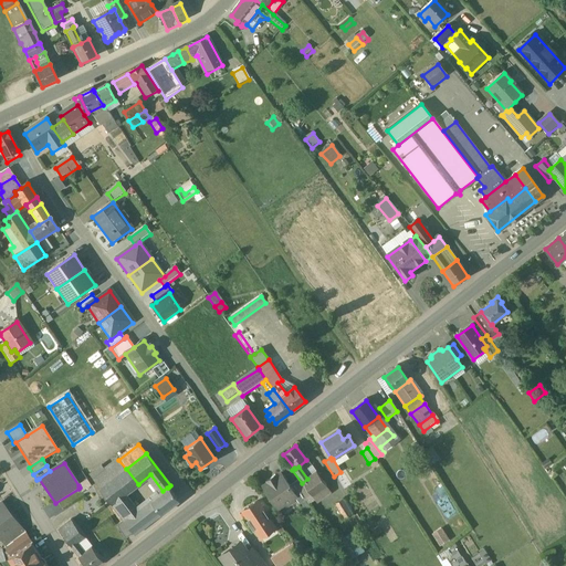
[(100,489),(100,490),(112,505),(121,498),(138,484),(126,469),(112,480),(100,489)]
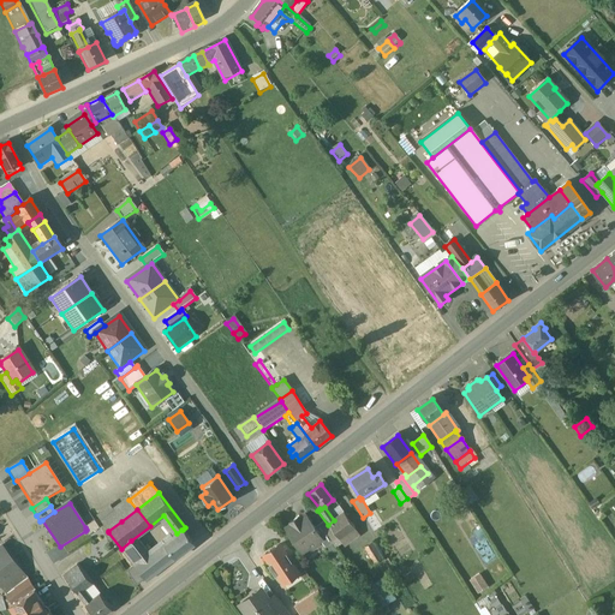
[(114,512),(101,521),(108,531),(121,521),(114,512)]
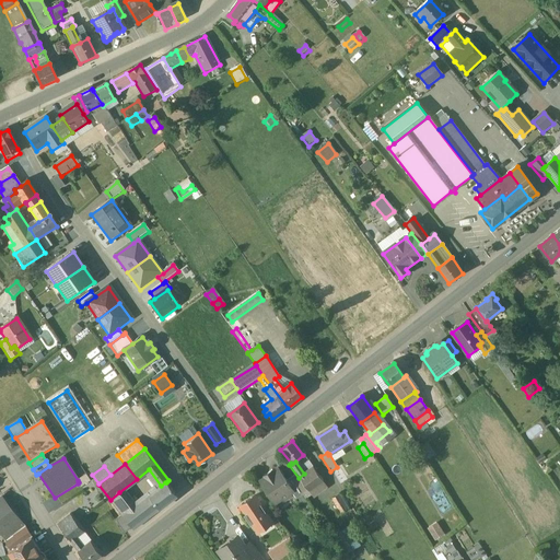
[(323,482),(313,468),(304,474),(299,478),(313,498),(326,489),(322,482),(323,482)]
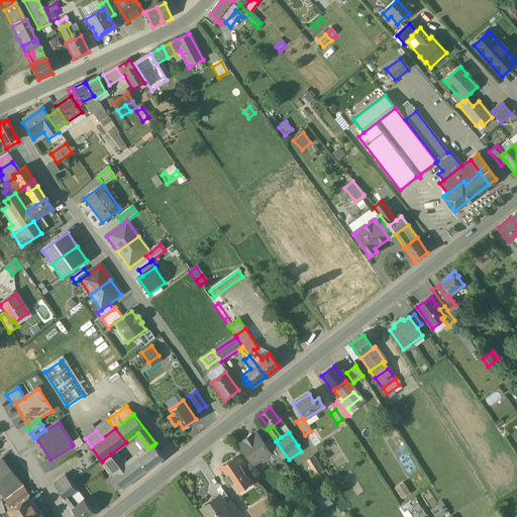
[(255,434),(251,437),(250,435),(243,440),(244,442),(240,445),(253,464),(268,454),(269,453),(263,445),(255,434)]
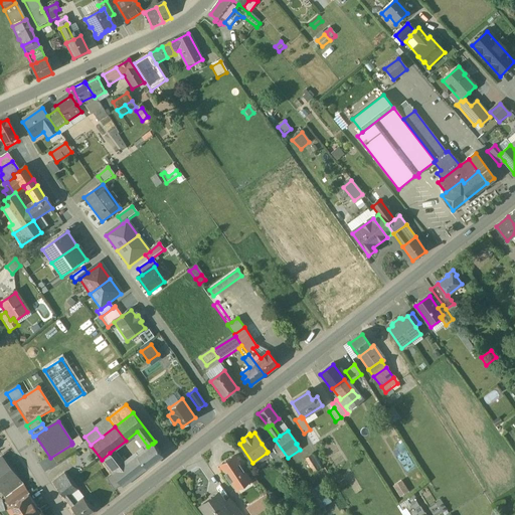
[(78,437),(71,442),(72,444),(71,445),(74,449),(83,443),(78,437)]
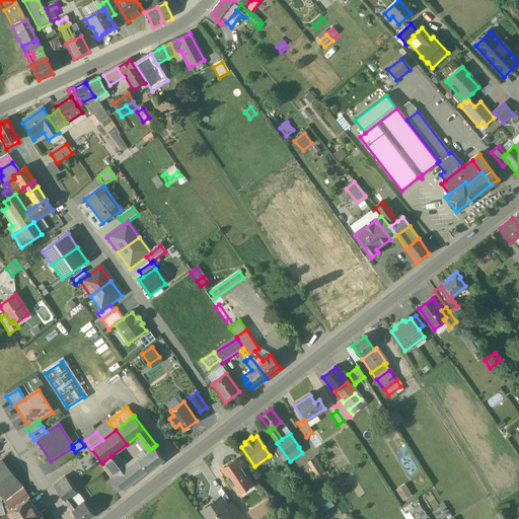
[(281,458),(271,443),(264,447),(270,455),(269,456),(273,463),(281,458)]
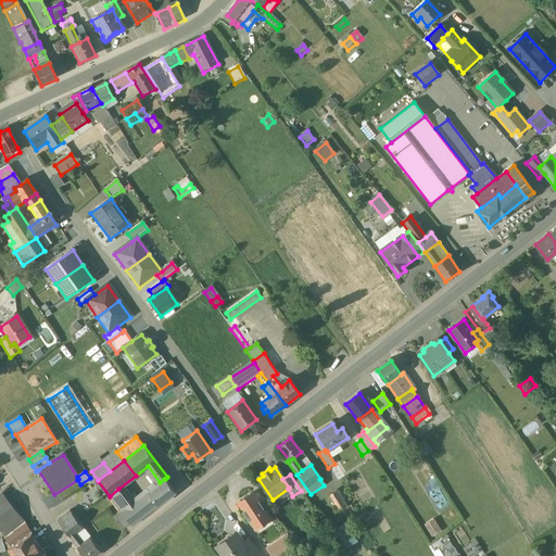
[(160,482),(148,491),(158,503),(159,505),(176,492),(165,479),(164,479),(160,482)]
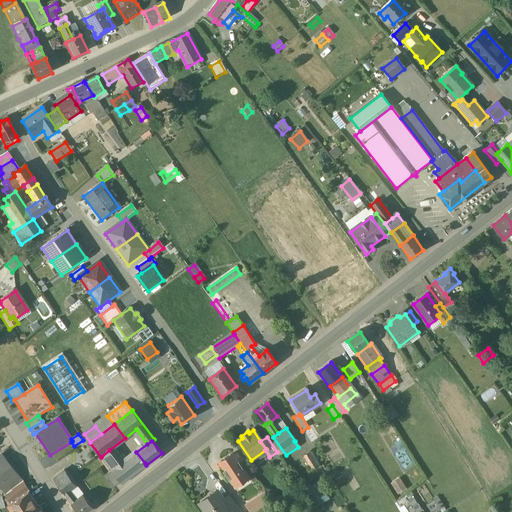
[(109,450),(101,457),(112,471),(120,465),(109,450)]
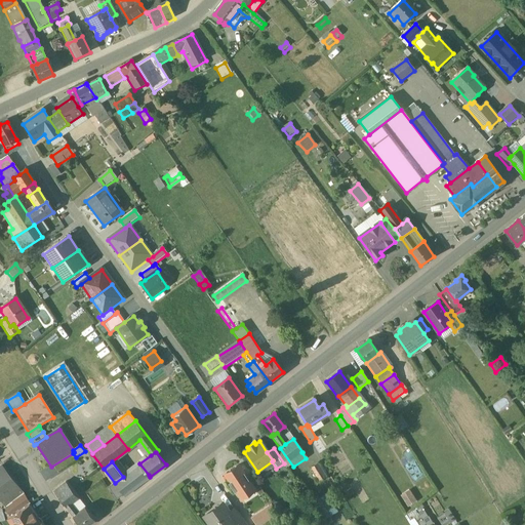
[(139,463),(132,470),(142,481),(149,475),(139,463)]
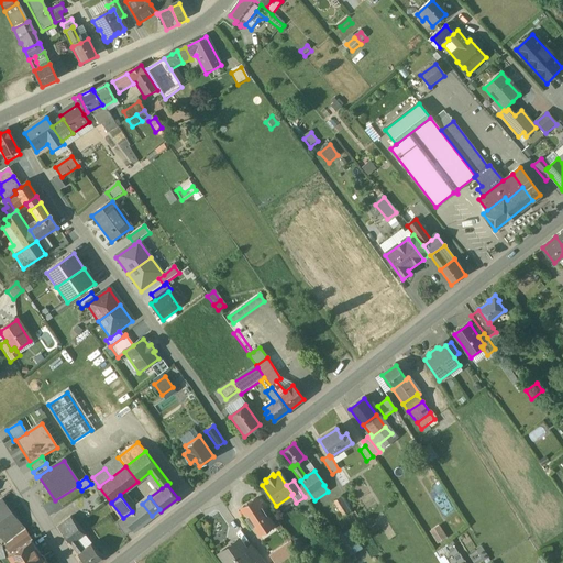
[(349,514),(340,498),(332,503),(342,518),(349,514)]
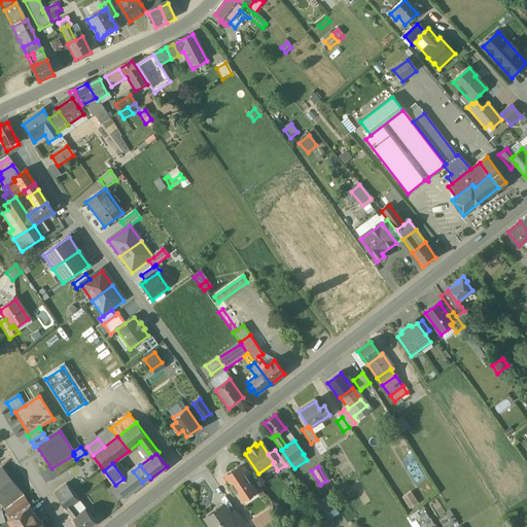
[(239,467),(226,476),(232,484),(230,485),(236,493),(238,492),(243,499),(254,492),(249,484),(239,467)]
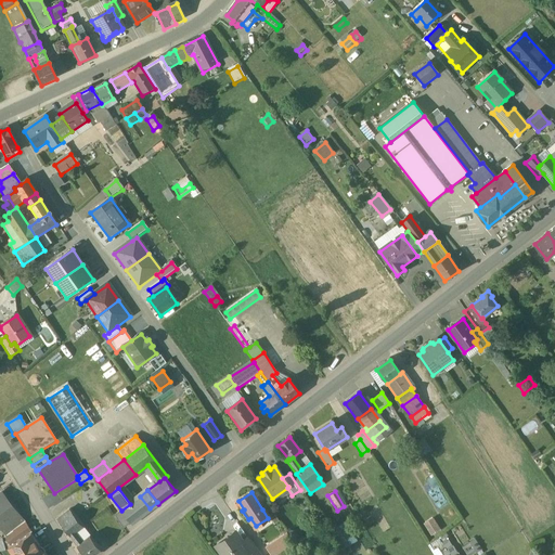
[(9,506),(1,495),(0,495),(0,526),(2,530),(20,517),(10,505),(9,506)]
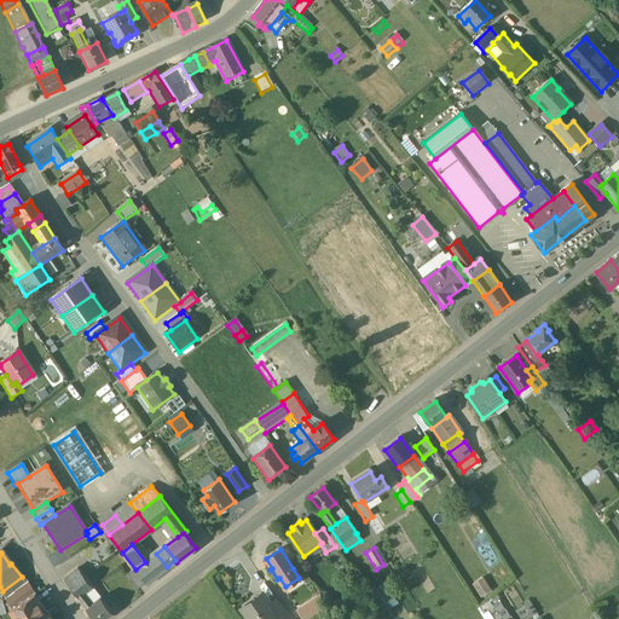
[(136,570),(134,571),(145,584),(167,567),(156,554),(145,562),(136,570)]
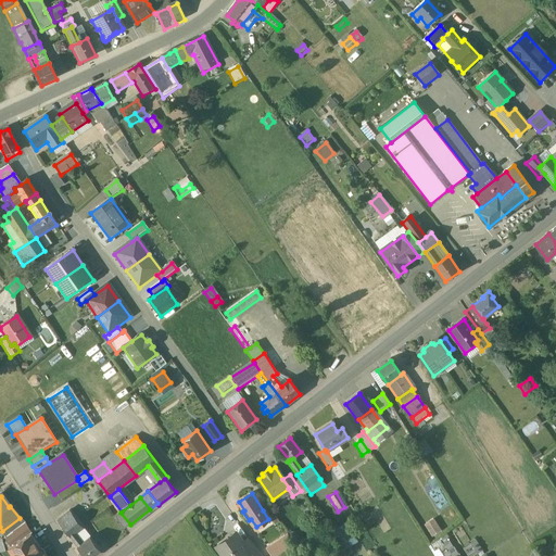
[(268,506),(263,510),(268,519),(269,520),(276,517),(268,506)]
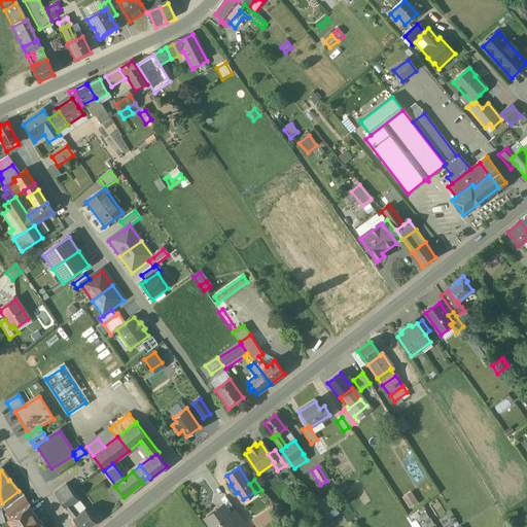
[(66,484),(54,494),(60,501),(72,492),(66,484)]
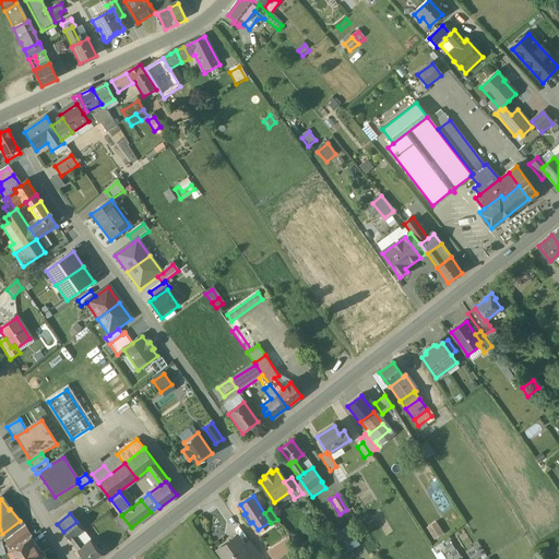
[(277,520),(271,523),(275,528),(281,525),(277,520)]
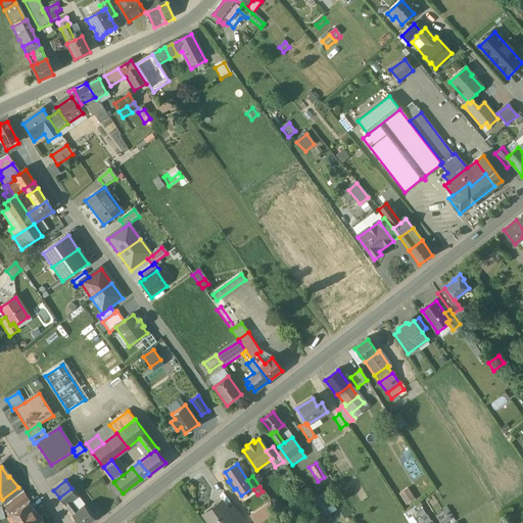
[(2,500),(1,501),(5,506),(21,492),(18,487),(2,500)]
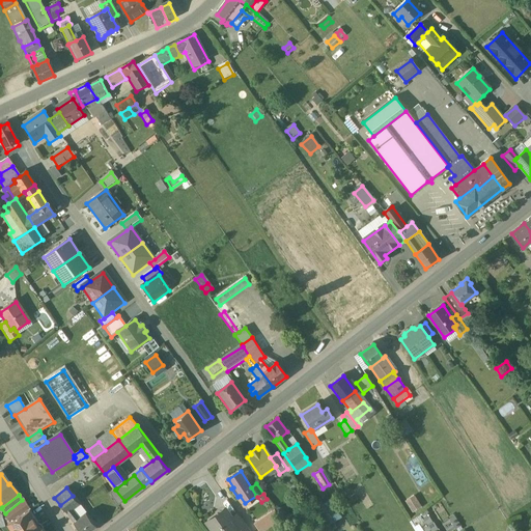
[(73,496),(60,505),(66,513),(73,509),(79,504),(73,496)]
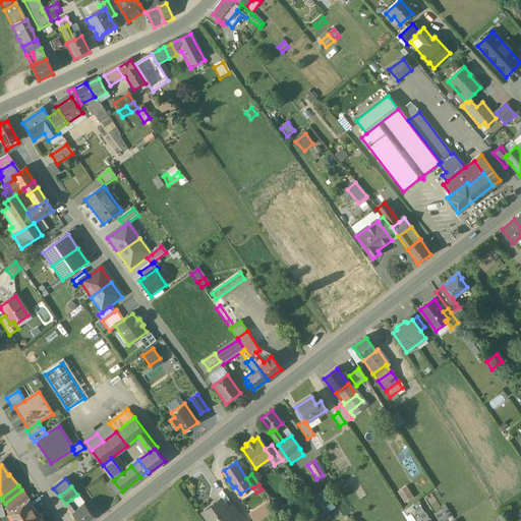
[(21,490),(5,504),(10,512),(29,501),(21,490)]
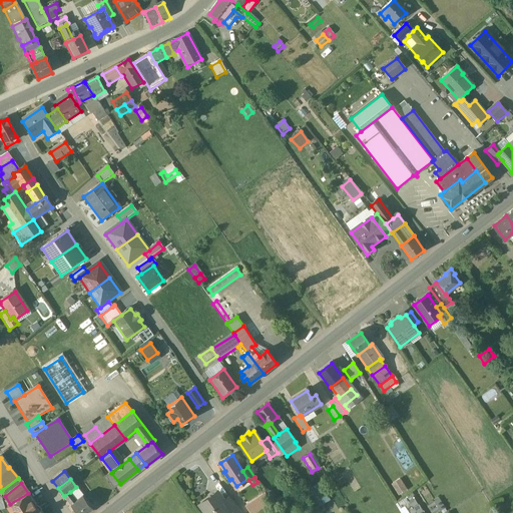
[(316,489),(307,494),(311,500),(320,494),(316,489)]
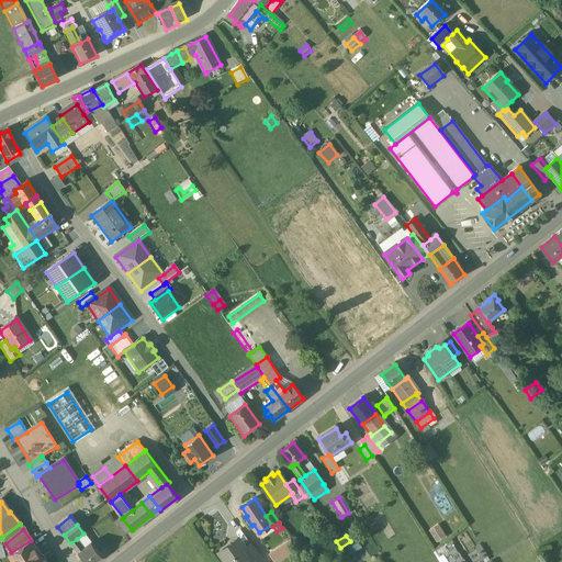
[(451,544),(444,536),(437,542),(444,551),(451,544)]
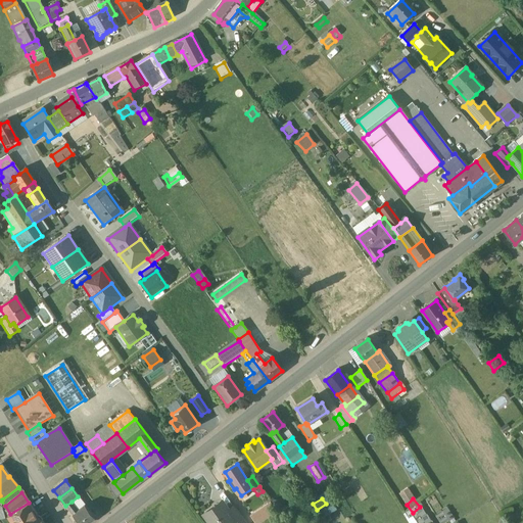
[(78,510),(72,502),(65,506),(73,514),(78,510)]
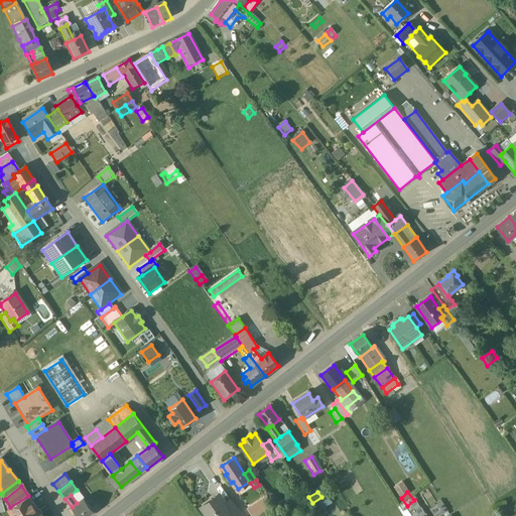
[(226,506),(218,495),(217,496),(218,498),(213,502),(212,500),(202,507),(208,515),(229,515),(231,515),(232,514),(226,506)]
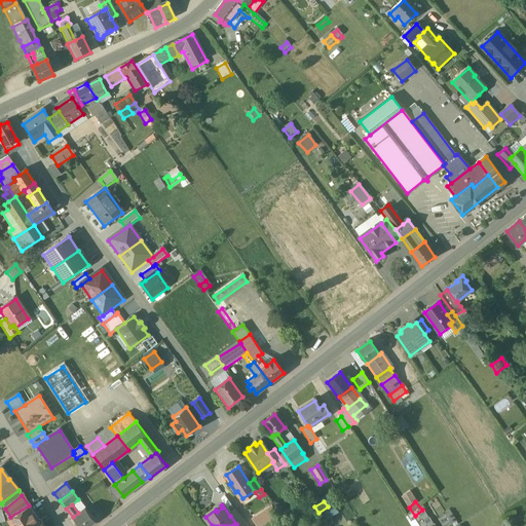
[(40,523),(29,505),(10,517),(7,519),(11,525),(42,525),(41,523),(40,523)]
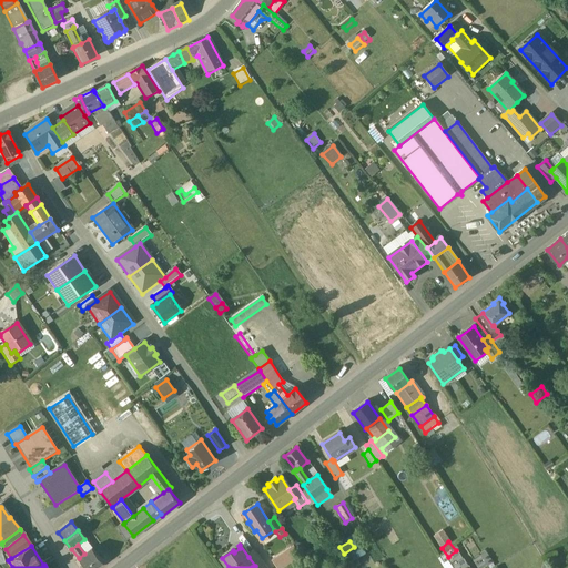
[(300,556),(294,546),(287,550),(294,559),(300,556)]
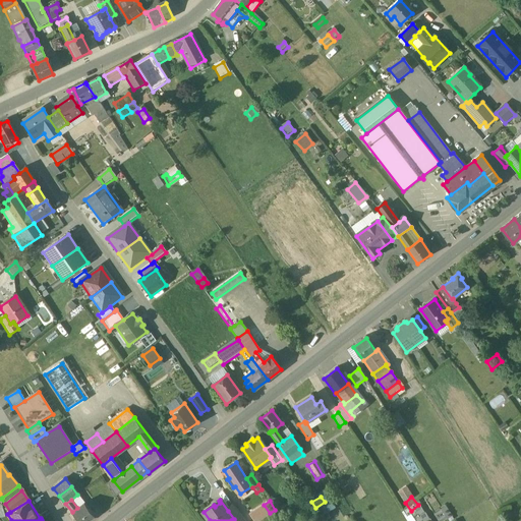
[(77,508),(72,512),(78,520),(87,520),(95,516),(84,503),(77,508)]
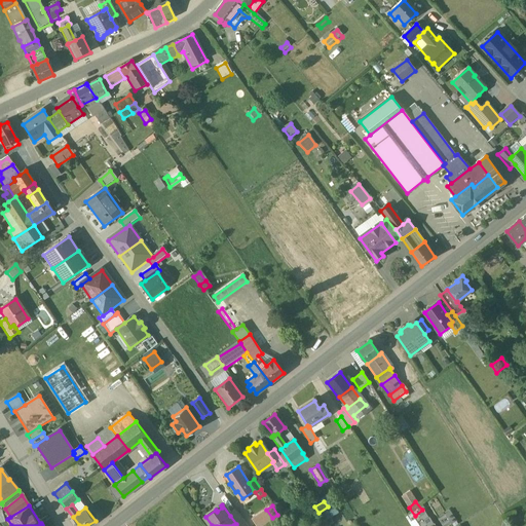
[(266,510),(252,520),(255,525),(260,525),(272,518),(266,510)]
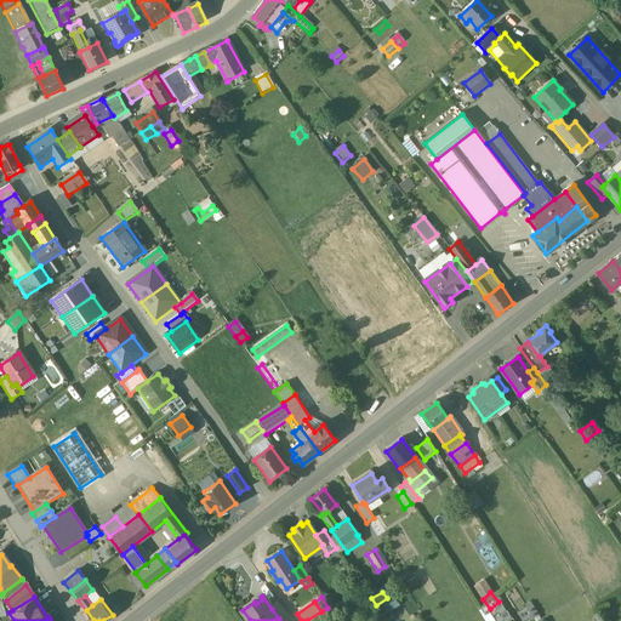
[(291,620),(279,603),(272,609),(279,619),(278,620),(291,620)]
